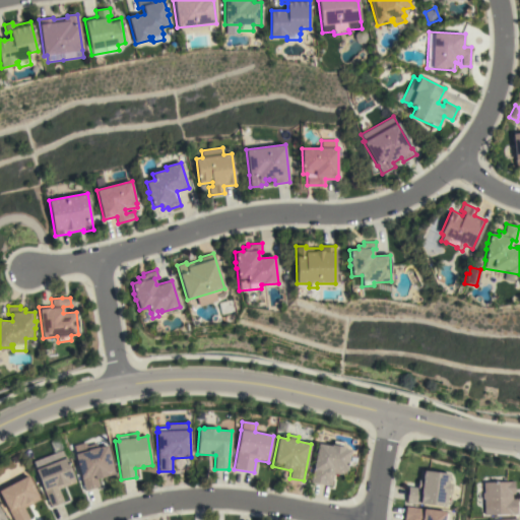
[(333,473),(331,485),(325,484),(324,485),(310,482),(318,444),(330,446),(330,445),(332,445),(333,441),(344,443),(343,447),(344,447),(344,449),(350,450),(345,475),(333,473)]
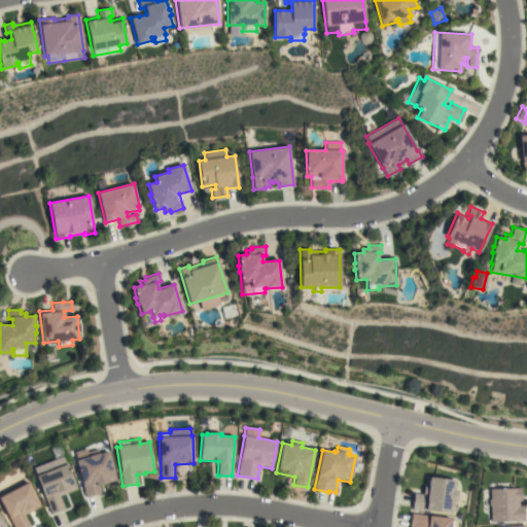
[(85,497),(75,460),(89,456),(88,452),(97,450),(98,454),(108,452),(115,481),(98,485),(100,493),(85,497)]
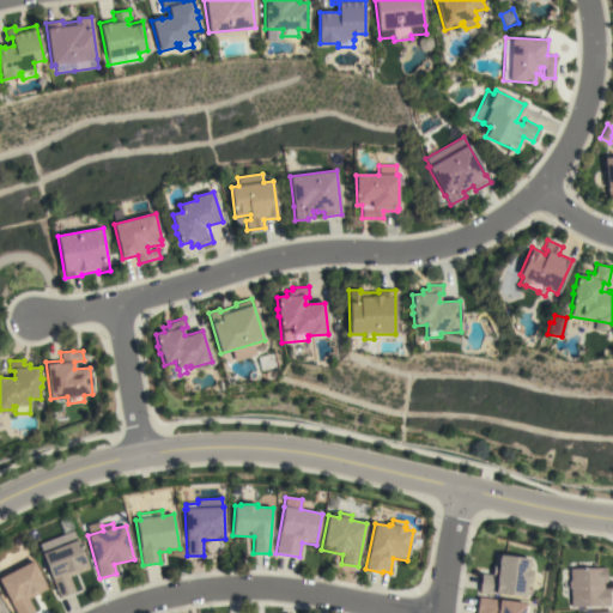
[(77,539),(89,569),(68,577),(74,592),(59,598),(42,554),(77,539)]
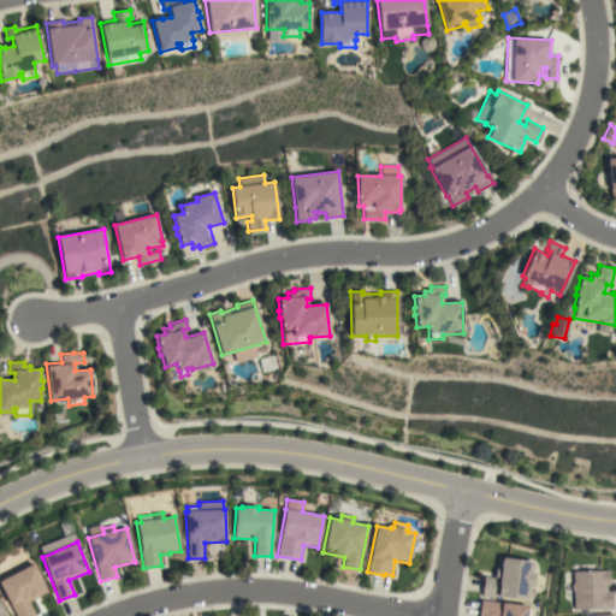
[(484,576),(493,578),(495,568),(496,569),(497,557),(532,561),(531,572),(535,573),(534,585),(528,585),(528,587),(532,587),(531,597),(526,597),(526,599),(481,594),(484,576)]
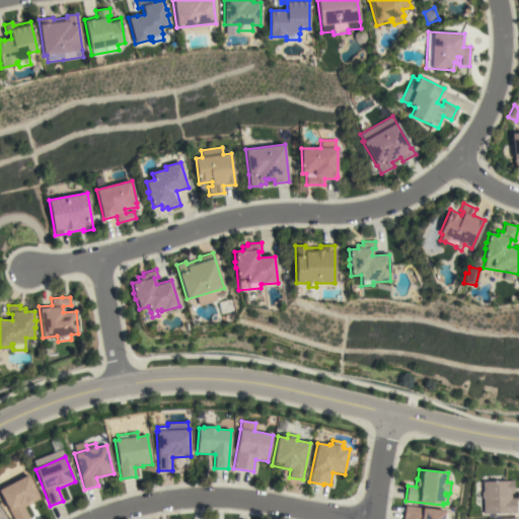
[(0,489),(27,474),(40,499),(23,507),(29,518),(13,518),(0,494),(0,489)]
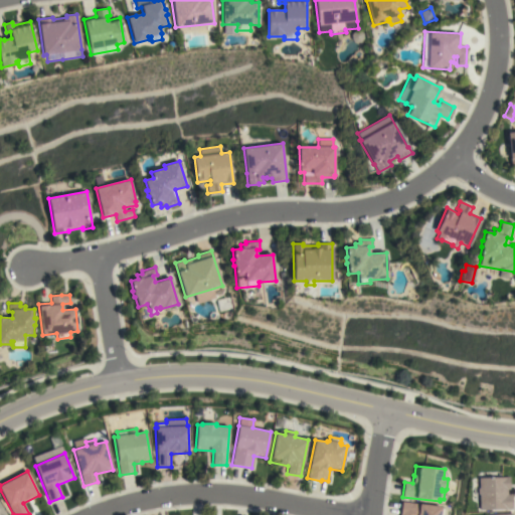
[(480,510),(479,494),(478,494),(478,488),(479,488),(479,478),(509,477),(509,489),(507,489),(507,494),(511,494),(512,509),(480,510)]
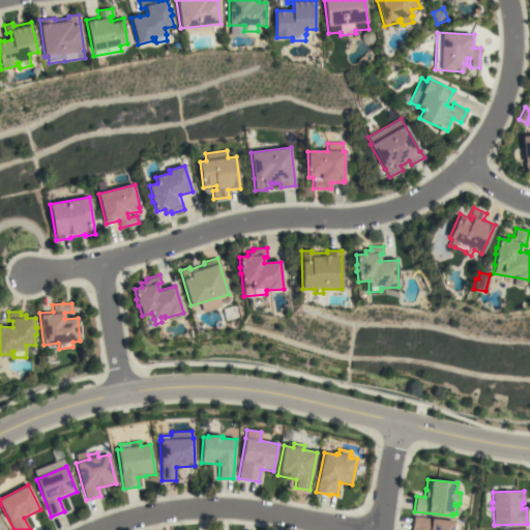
[(412,529),(414,516),(437,519),(453,521),(453,522),(459,523),(457,529),(412,529)]
